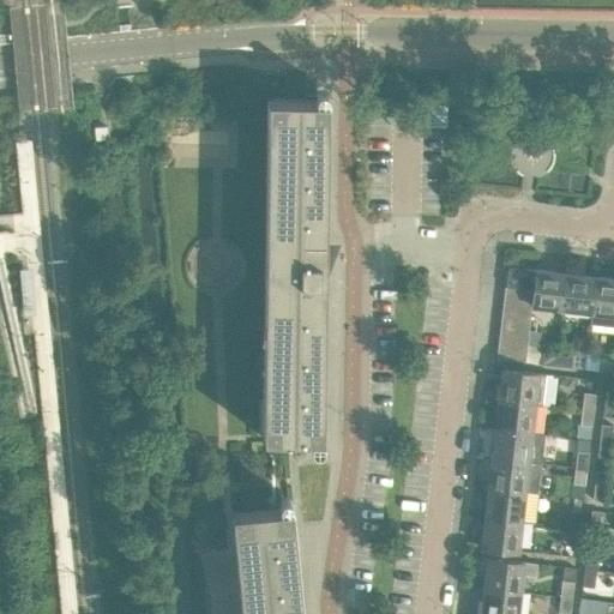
[(323,437),(326,98),(266,97),(263,437),(270,437),(269,453),(299,453),(299,437),(323,437)]
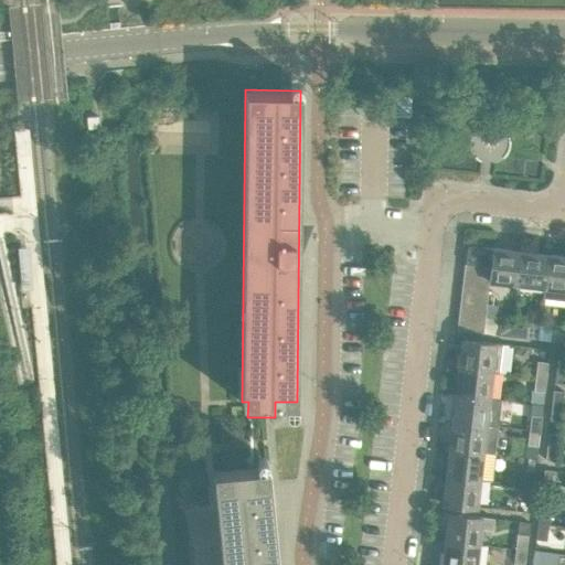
[(0,213),(0,262),(10,309),(31,307),(21,212),(12,212),(0,213)]
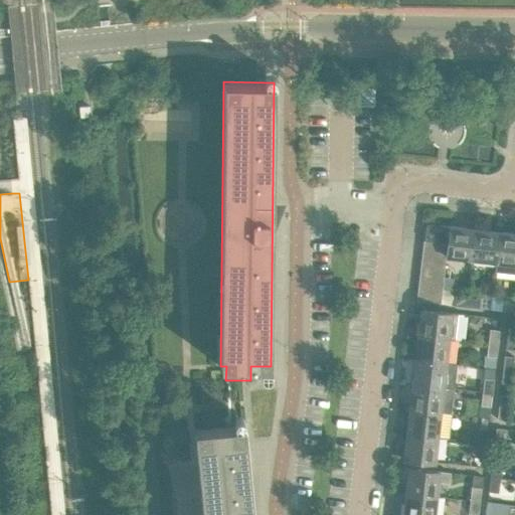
[(470,258),(473,227),(449,225),(448,225),(426,223),(423,239),(447,242),(445,254),(470,258)]
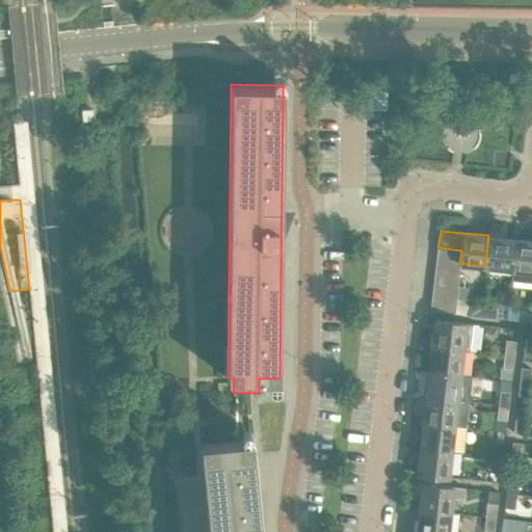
[(511,269),(514,238),(488,235),(485,266),(511,269)]
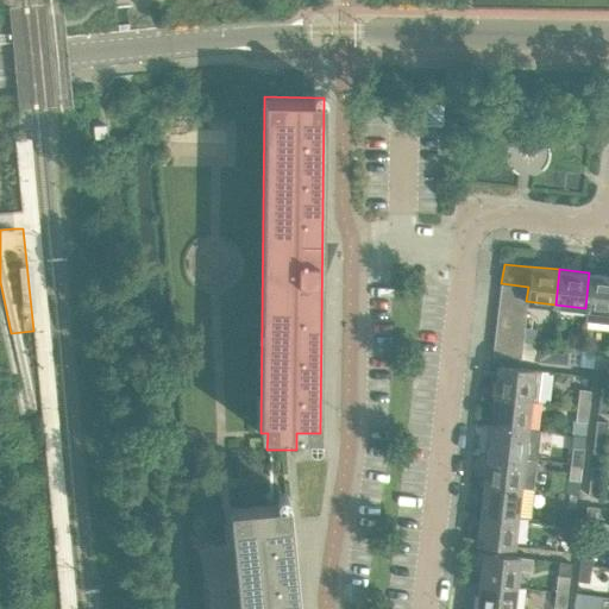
[(608,275),(589,272),(585,308),(584,320),(608,322),(608,275)]
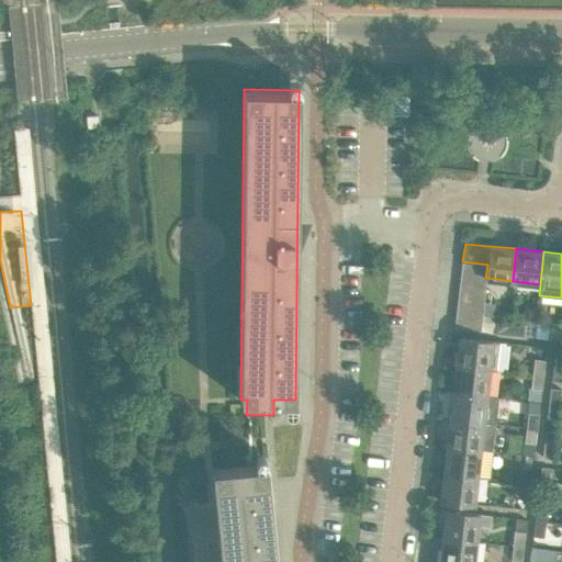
[(487,265),(462,261),(461,261),(460,274),(485,278),(487,265)]
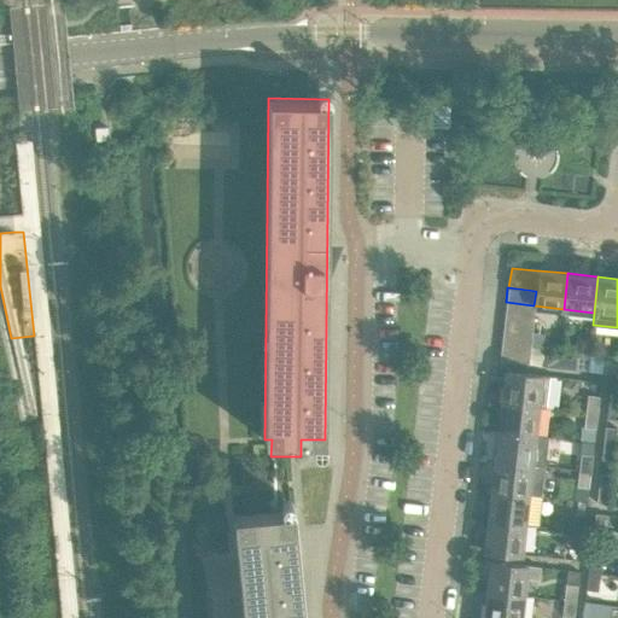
[(534,305),(506,302),(505,316),(531,320),(534,305)]
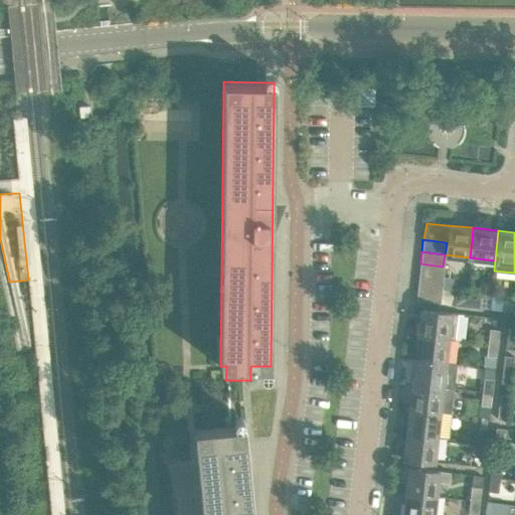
[(442,279),(443,267),(420,264),(418,276),(442,279)]
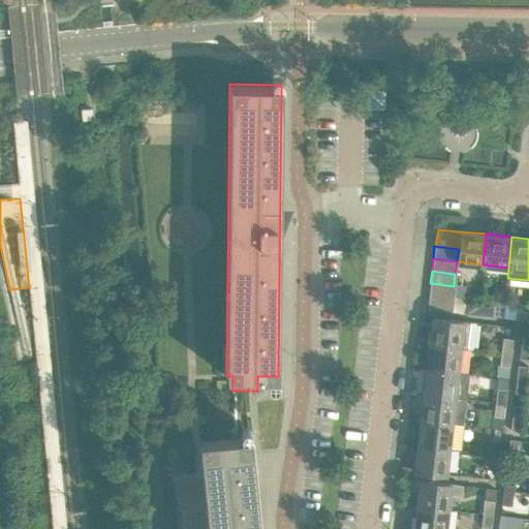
[(453,299),(454,286),(430,283),(429,296),(453,299)]
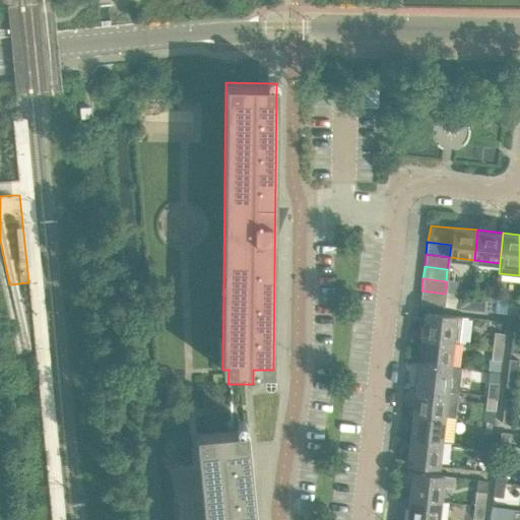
[(443,306),(445,294),(421,290),(419,303),(443,306)]
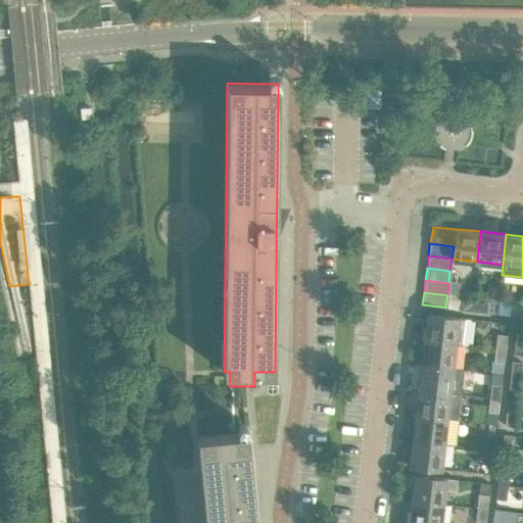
[(471,311),(472,301),(460,299),(459,310),(471,311)]
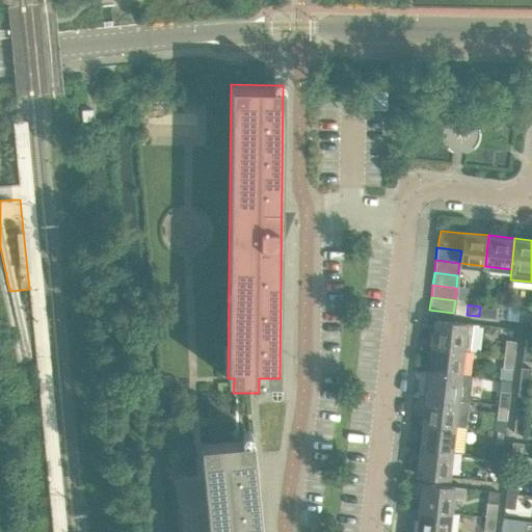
[(480,307),(479,316),(495,318),(496,308),(480,307)]
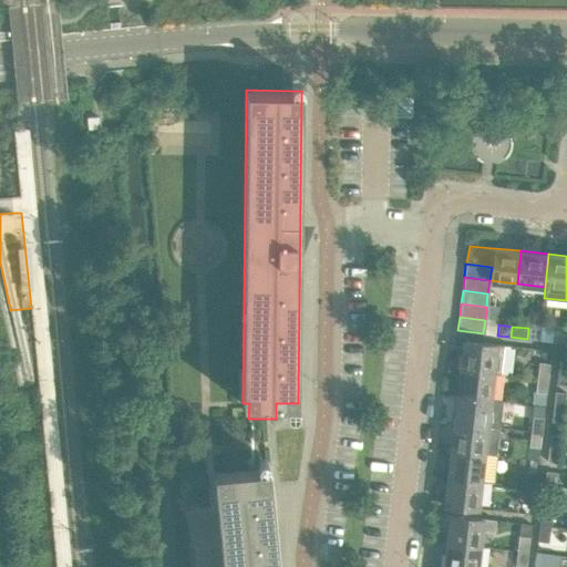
[(566,343),(566,332),(553,331),(552,342),(566,343)]
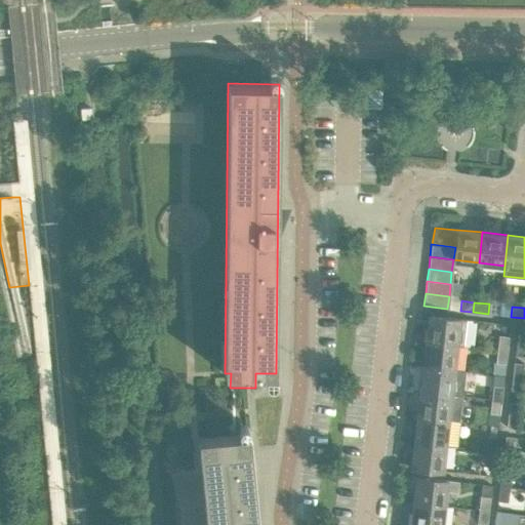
[(429,315),(426,340),(455,344),(455,345),(468,346),(471,320),(458,319),(429,315)]
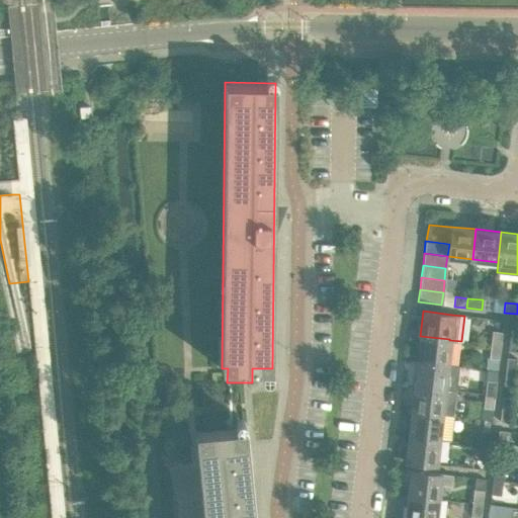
[(491,344),(501,345),(502,332),(492,331),(491,344)]
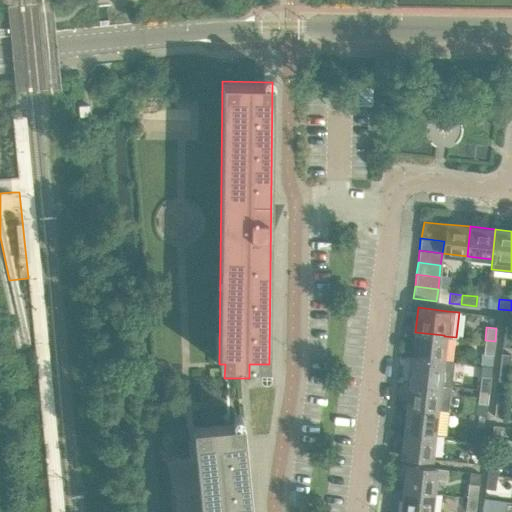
[(415,332),(412,356),(441,360),(444,336),(444,335),(415,332)]
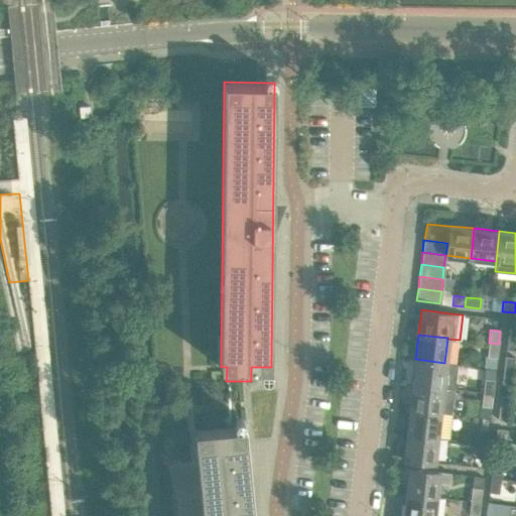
[(497,358),(499,344),(489,343),(487,356),(497,358)]
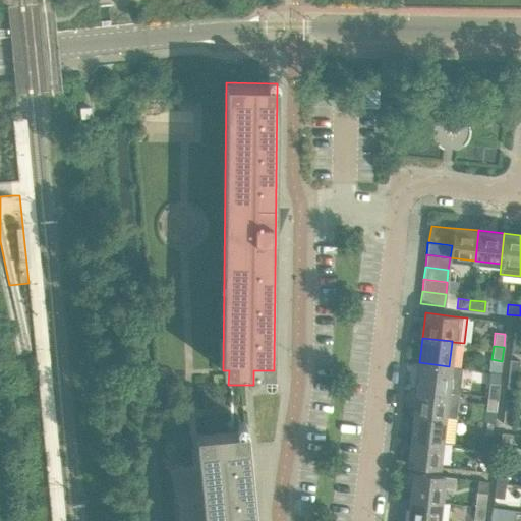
[(508,373),(518,374),(520,361),(510,360),(508,373)]
